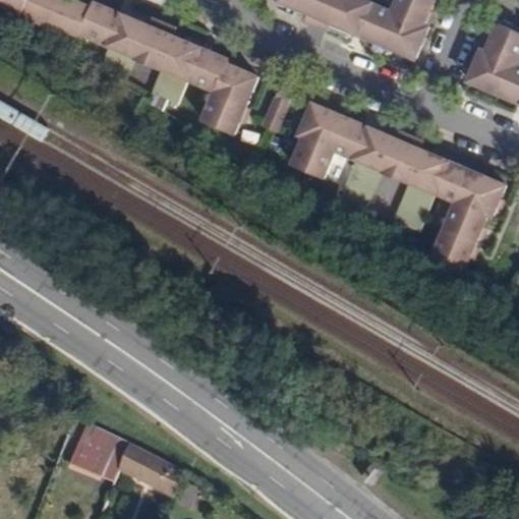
[(0,0),(20,12),(77,36),(79,31),(108,43),(102,57),(128,68),(133,54),(148,22),(121,12),(119,18),(112,15),(114,9),(93,0),(91,5),(78,0),(68,0),(67,2),(61,0),(0,0)]
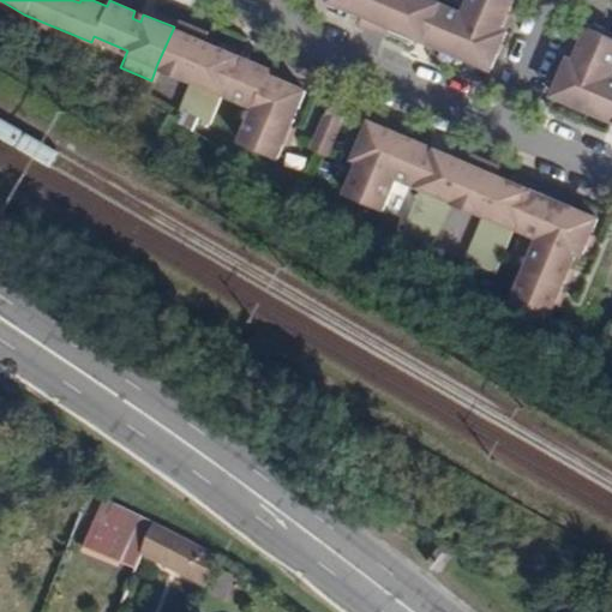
[(331,0),(361,12),(365,0),(331,0)]
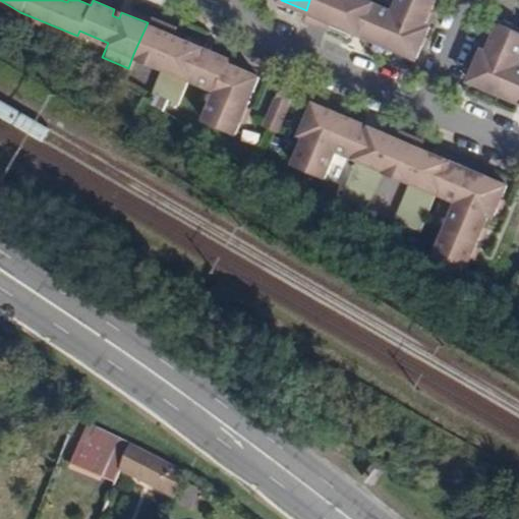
[(309,0),(306,10),(308,11),(305,19),(327,27),(330,20),(334,21),(341,0),(309,0)]
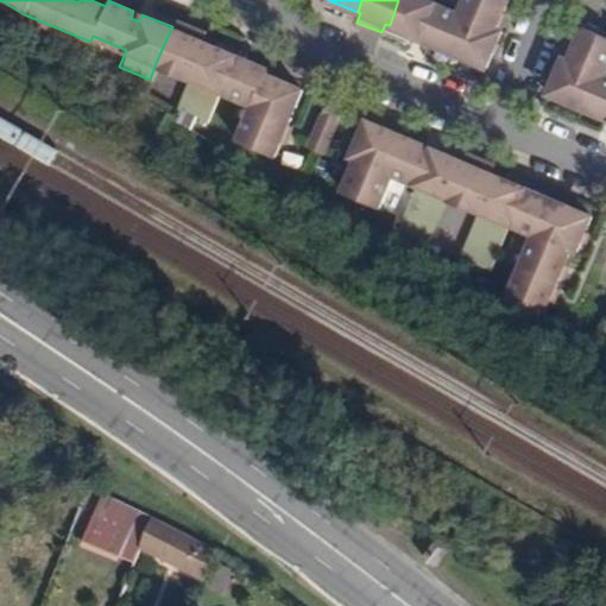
[(464,0),(459,12),(430,0),(398,0),(390,25),(420,38),(423,31),(431,35),(428,42),(486,67),(492,51),(496,42),(500,30),(496,27),(498,23),(504,8),(506,0),(464,0)]
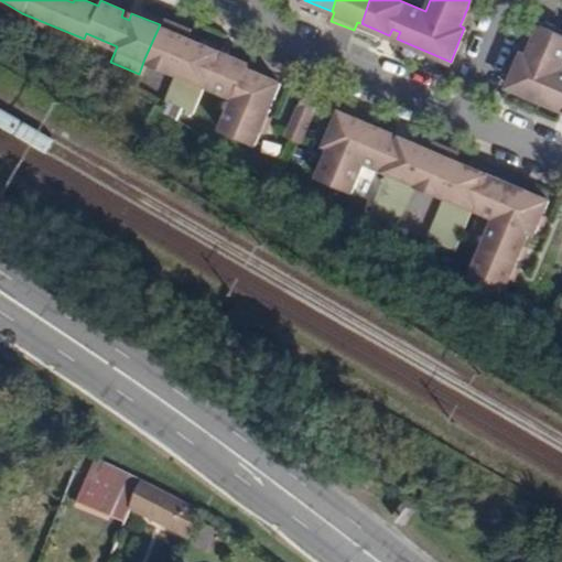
[(472,10),(467,8),(462,21),(466,23),(472,10)]
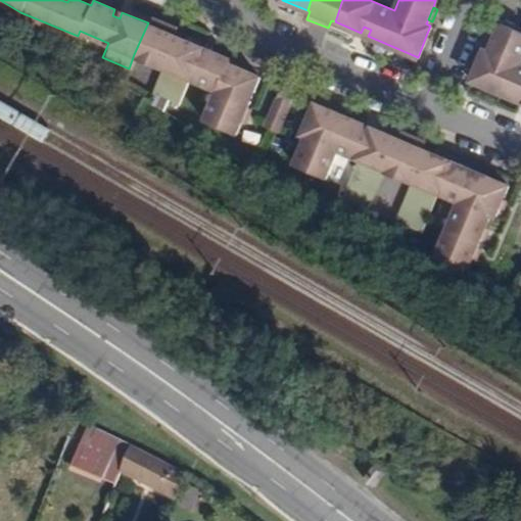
[(114,9),(112,15),(120,18),(122,12),(114,9)]
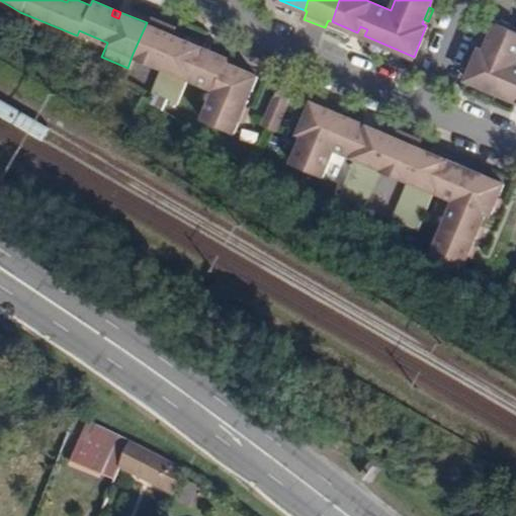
[(150,24),(147,22),(133,54),(161,66),(174,34),(171,33),(174,26),(153,17),(150,24)]
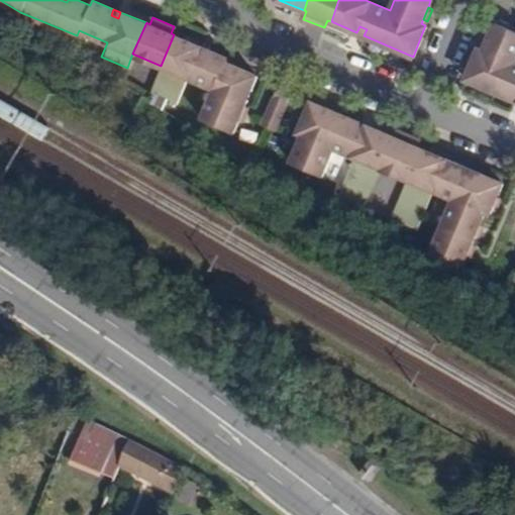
[(514,60),(514,29),(495,21),(490,33),(485,45),(483,49),(479,47),(475,58),(471,65),(465,79),(514,99),(514,96),(514,63),(514,60)]
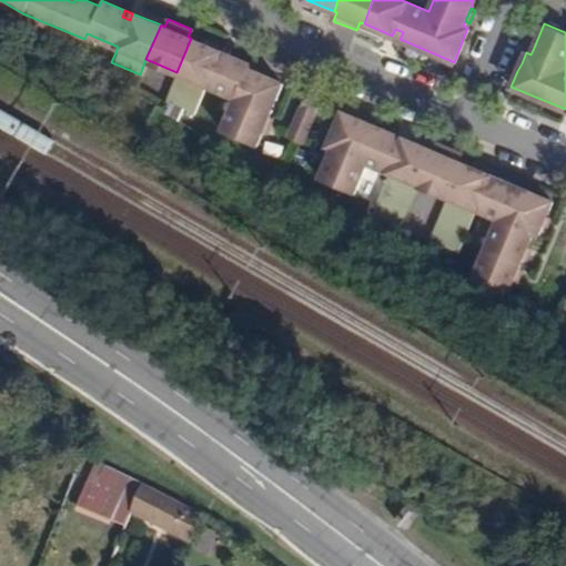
[(395,29),(392,36),(400,39),(403,32),(395,29)]
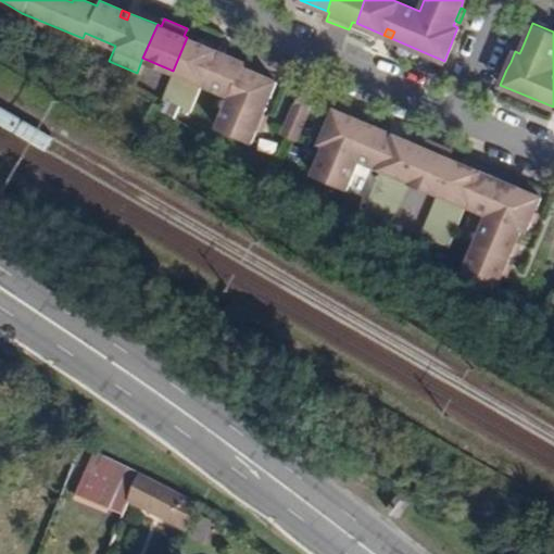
[(527,36),(521,34),(516,47),(521,49),(527,36)]
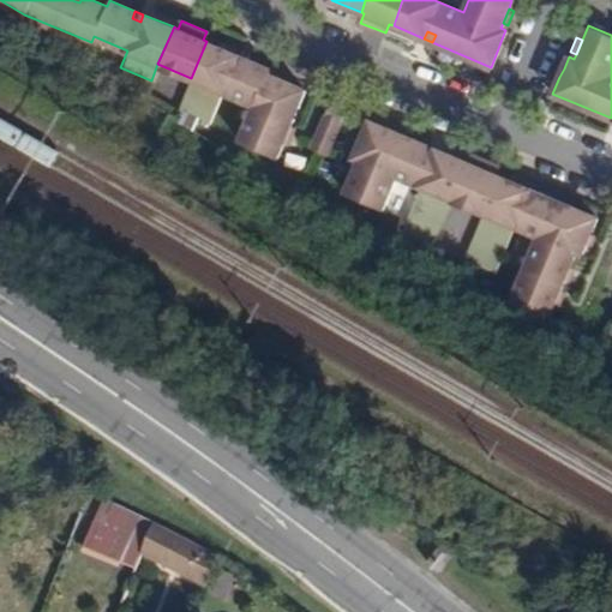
[(238,54),(207,41),(191,78),(178,109),(208,123),(221,91),(255,105),(239,141),(276,156),(282,142),(291,124),(305,89),(288,82),(269,73),(271,69),(246,58),(243,65),(234,61),(238,54)]
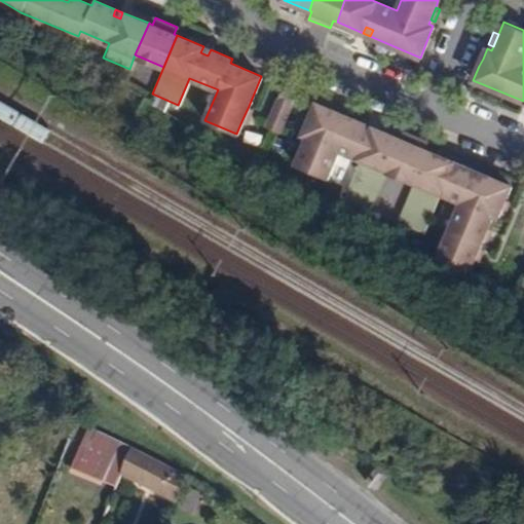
[(434,38),(428,36),(425,44),(431,46),(434,38)]
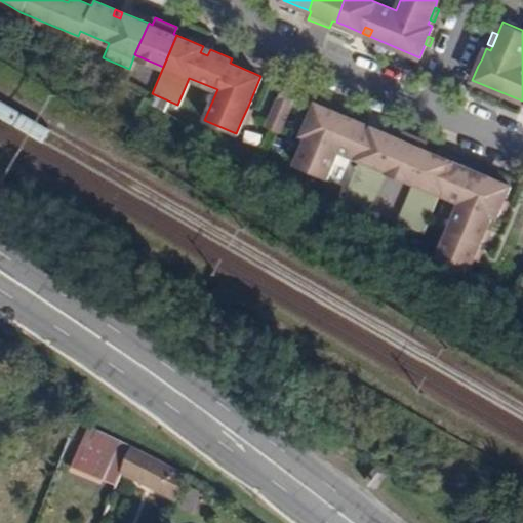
[(210,49),(203,46),(200,52),(207,55),(210,49)]
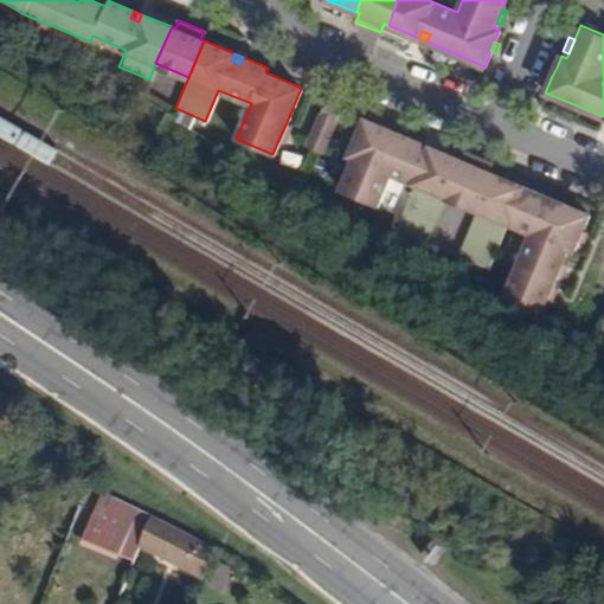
[(557,68),(551,64),(546,74),(552,76),(557,68)]
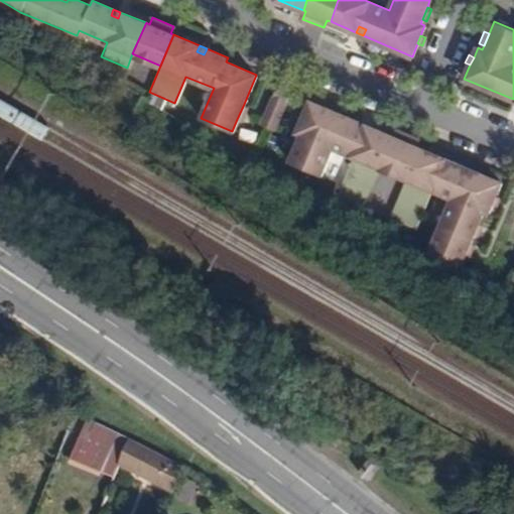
[(244,63),(228,57),(226,61),(242,69),(244,63)]
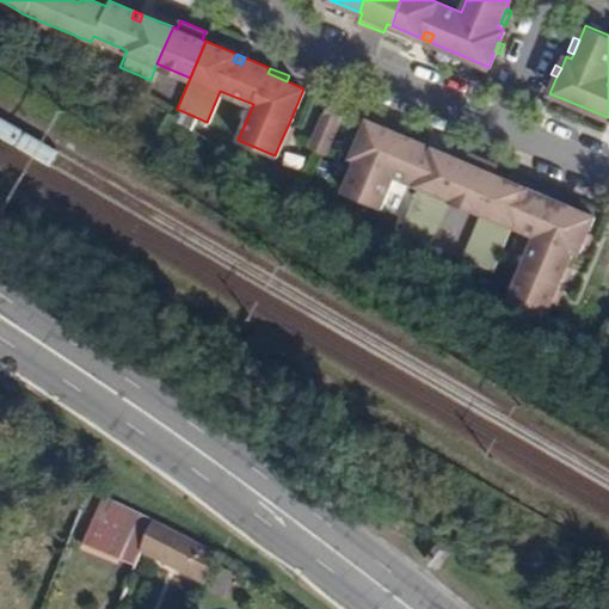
[(344,109),(327,102),(308,146),(324,153),(344,109)]
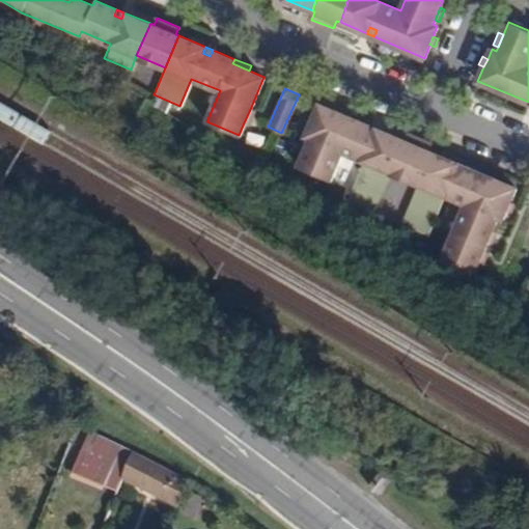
[(369,126),(319,104),(313,117),(309,126),(306,136),(310,138),(306,149),(300,162),(298,166),(330,179),(342,151),(363,160),(345,200),(372,211),(389,171),(402,139),(377,128),(374,135),(367,132),(369,126)]
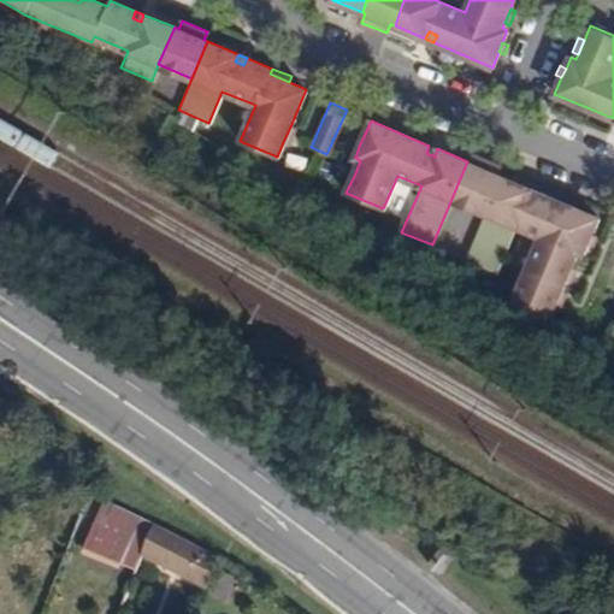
[(296,127),(291,124),(283,142),(289,145),(296,127)]
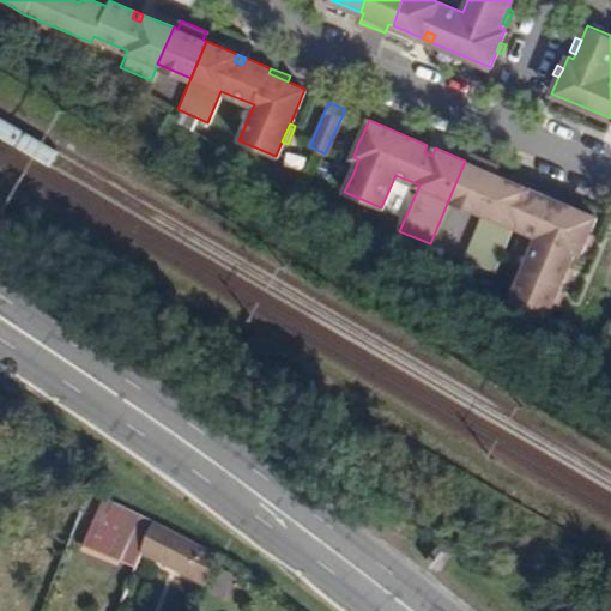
[(352,143),(357,145),(362,135),(356,134),(352,143)]
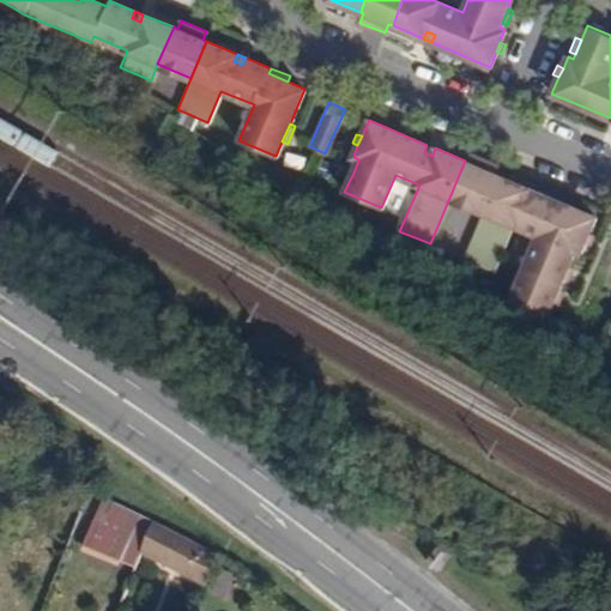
[(435,147),(427,145),(424,152),(433,156),(435,147)]
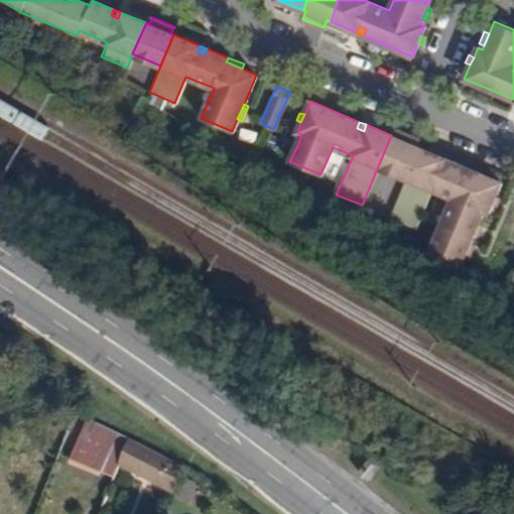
[(395,137),(391,135),(378,166),(406,178),(419,147),(416,146),(419,139),(398,130),(395,137)]
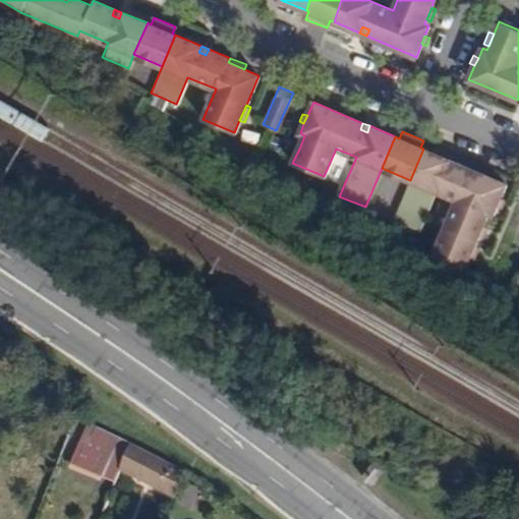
[(289,157),(294,159),(300,147),(295,143),(289,157)]
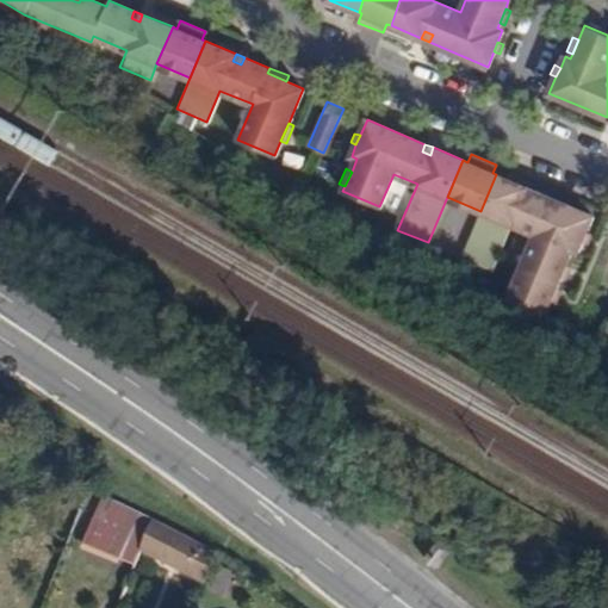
[(527,187),(496,174),(481,211),(461,256),(491,270),(510,224),(535,234),(507,299),(544,315),(550,302),(556,287),(560,277),(566,262),(572,249),(577,252),(582,241),(587,231),(593,216),(535,191),(532,198),(523,194),(527,187)]
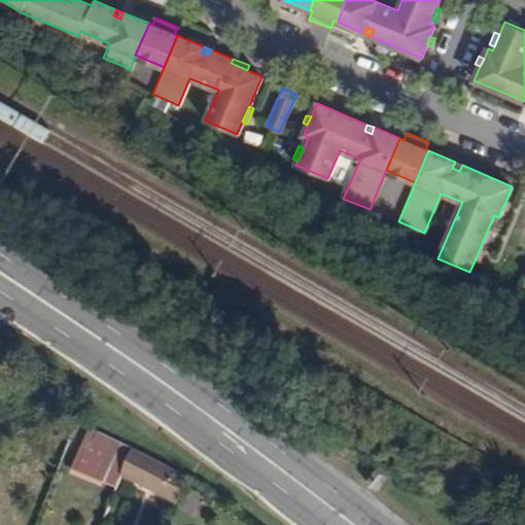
[(462,165),(455,162),(452,168),(459,171),(462,165)]
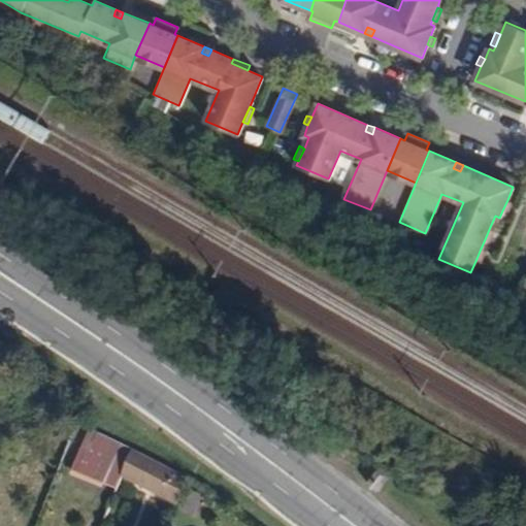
[(512,202),(507,200),(503,208),(508,210),(512,202)]
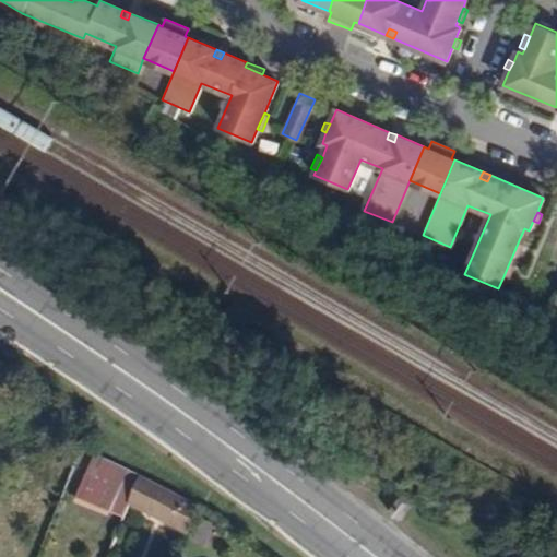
[(524,243),(519,240),(513,253),(519,256),(524,243)]
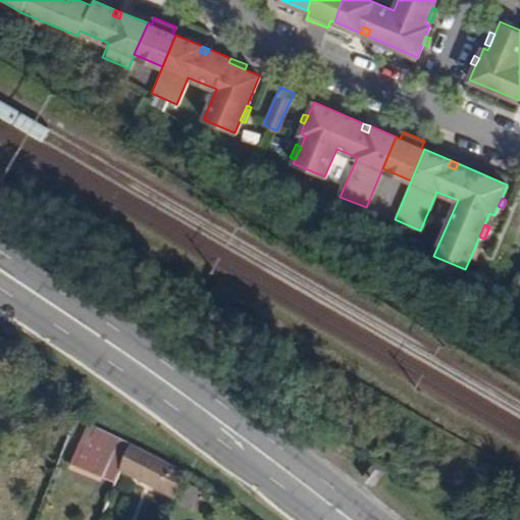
[(480,248),(475,246),(470,258),(475,260),(480,248)]
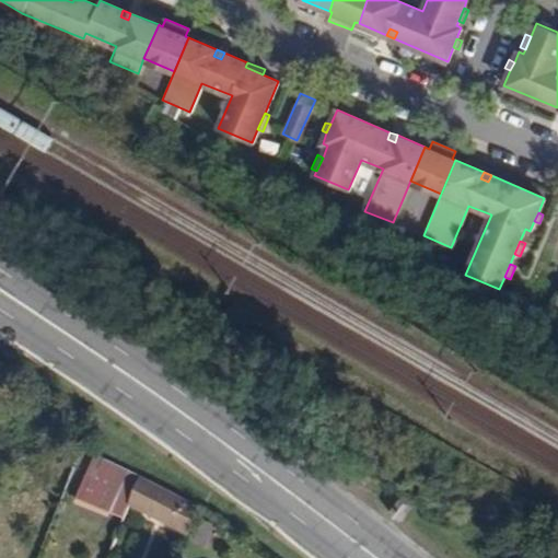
[(86,467),(74,497),(109,511),(121,481),(86,467)]
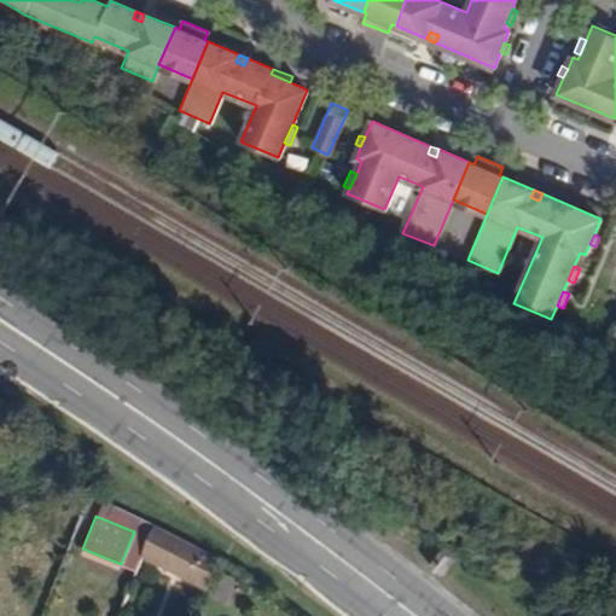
[(164,529),(156,544),(195,563),(203,548),(164,529)]
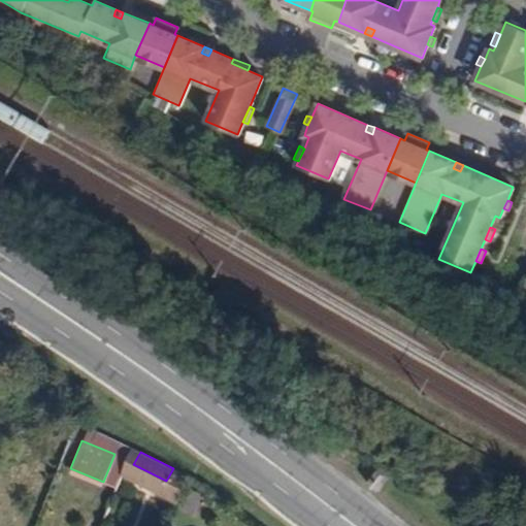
[(126,459),(114,454),(103,482),(116,486),(126,459)]
